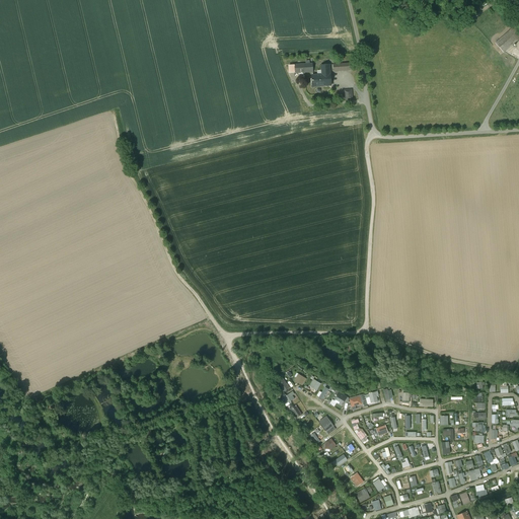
[(518,30),(515,26),(513,27),(496,44),(504,53),(518,39),(518,30)]
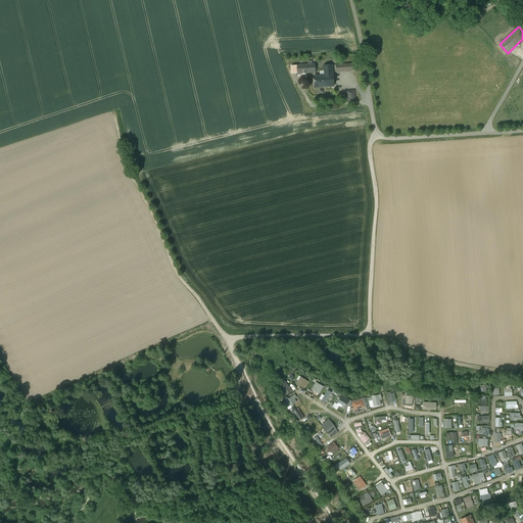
[(355,63),(336,64),(336,73),(355,72),(355,63)]
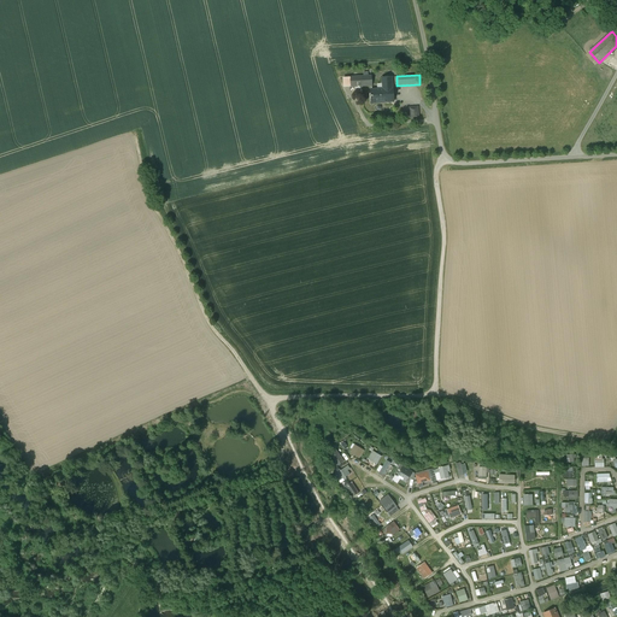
[(371,76),(351,77),(351,86),(372,86),(371,76)]
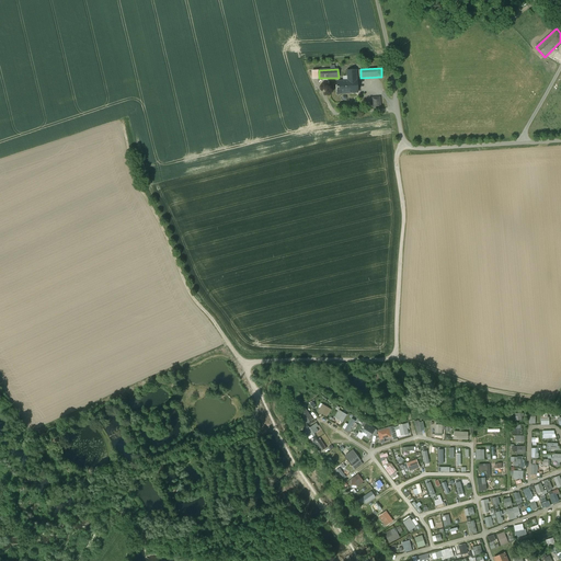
[(358,93),(357,69),(346,69),(347,81),(338,81),(338,94),(358,93)]
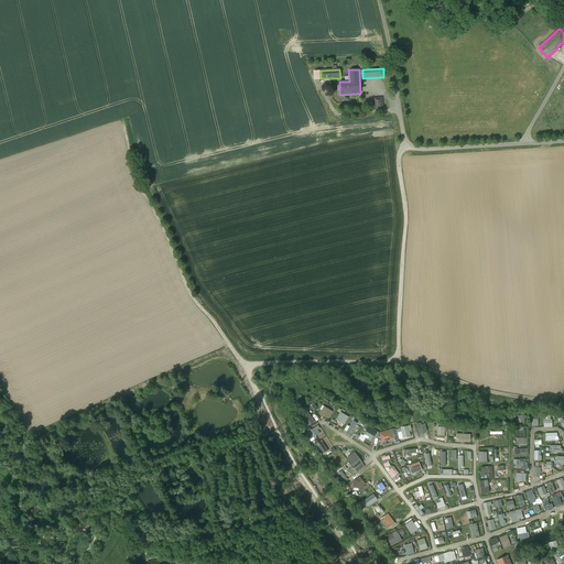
[(382,97),(373,98),(373,108),(383,107),(382,97)]
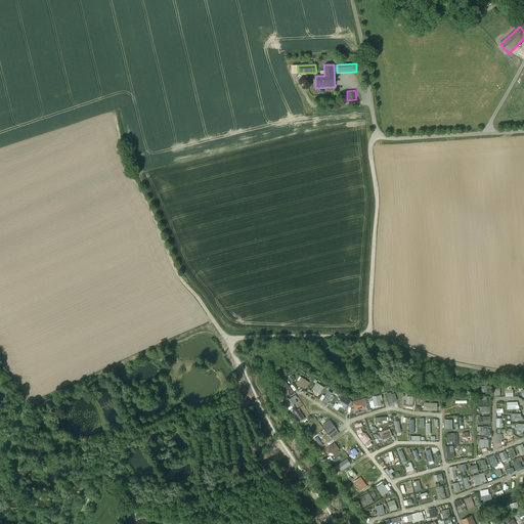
[(306,389),(310,382),(302,377),(298,384),(306,389)]
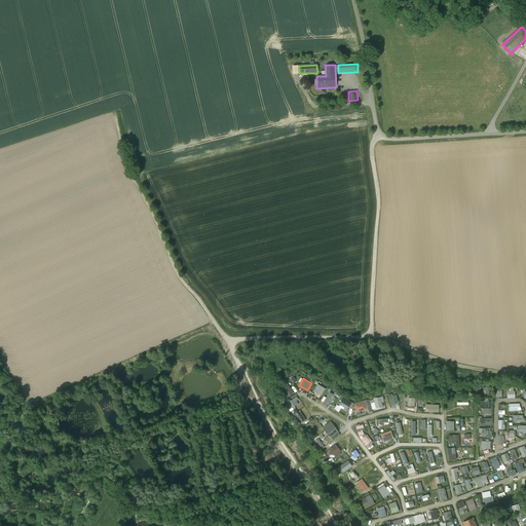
[(282,386),(289,397),(295,392),(288,382),(282,386)]
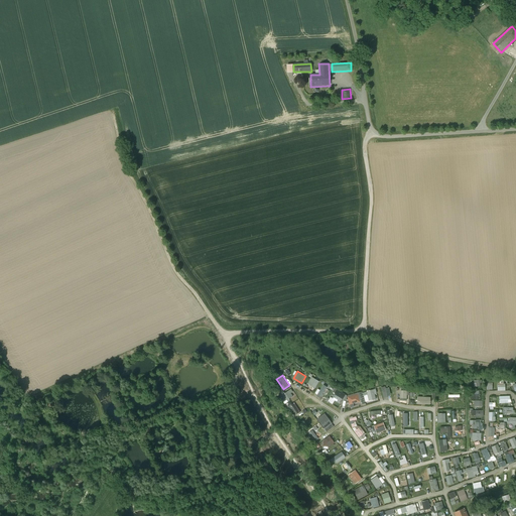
[(312,376),(308,383),(316,388),(320,381),(312,376)]
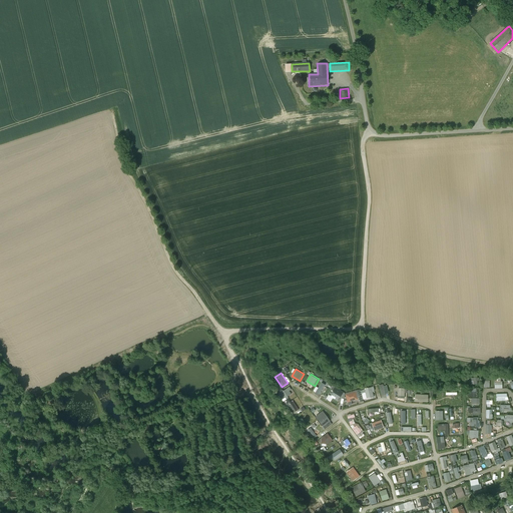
[(320,395),(326,384),(322,382),(316,393),(320,395)]
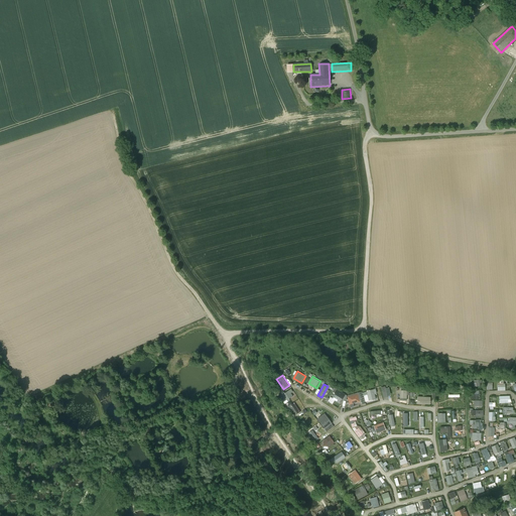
[(344,405),(350,396),(336,387),(335,388),(329,384),(328,387),(337,392),(333,397),(331,396),(328,400),(334,404),(336,400),(344,405)]
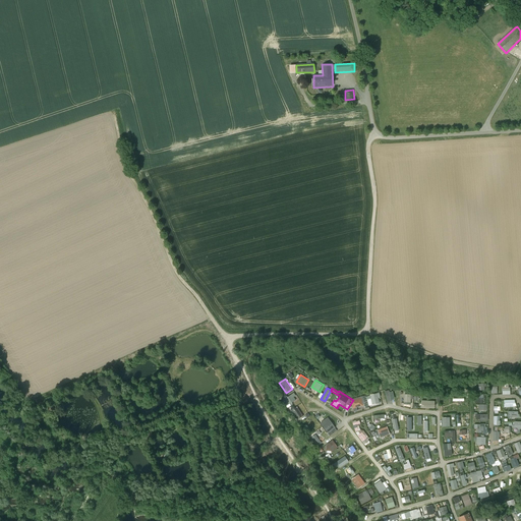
[(401,397),(405,397),(404,406),(411,406),(412,394),(406,394),(406,392),(401,392),(401,397)]
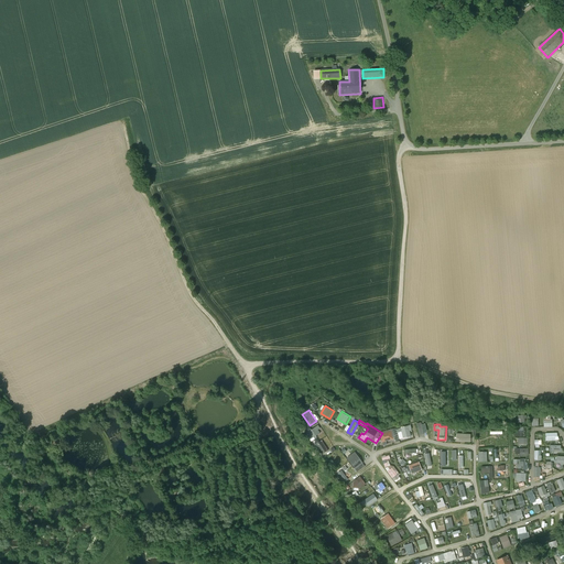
[(321,433),(318,430),(321,427),(320,425),(308,432),(313,438),(321,433)]
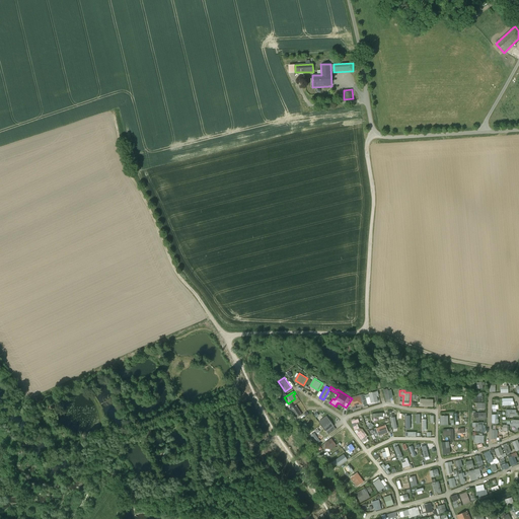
[(364,404),(379,401),(377,396),(379,395),(379,391),(350,397),(353,410),(357,409),(356,405),(364,403),(364,404)]
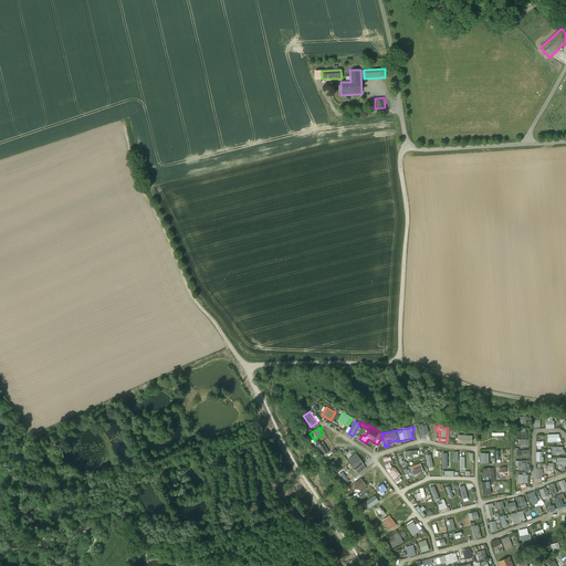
[(527,438),(527,428),(516,428),(516,438),(527,438)]
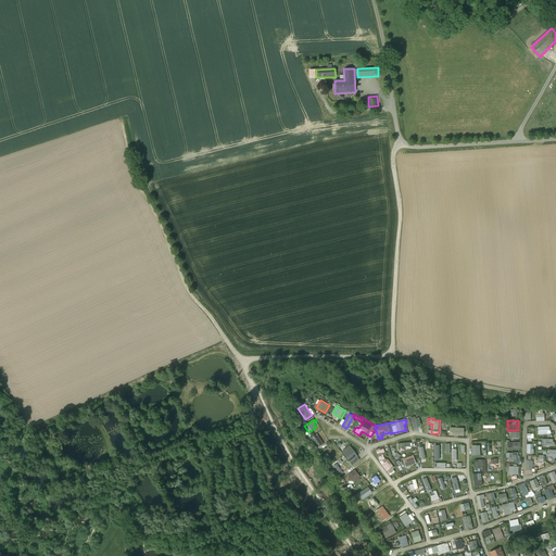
[(318,433),(311,438),(317,449),(325,444),(318,433)]
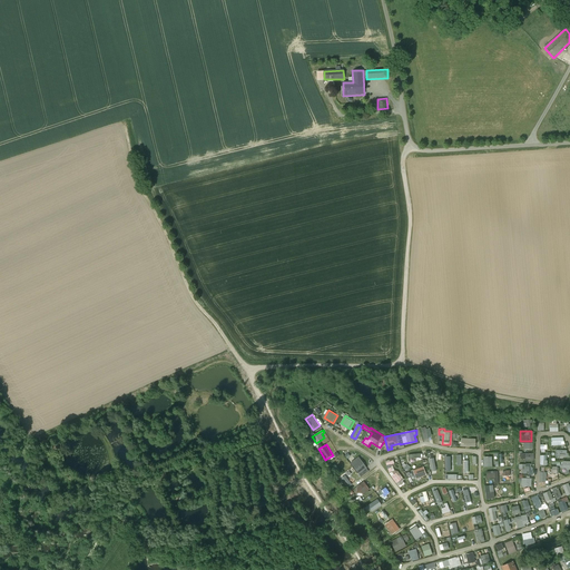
[(360,457),(351,462),(362,477),(370,471),(360,457)]
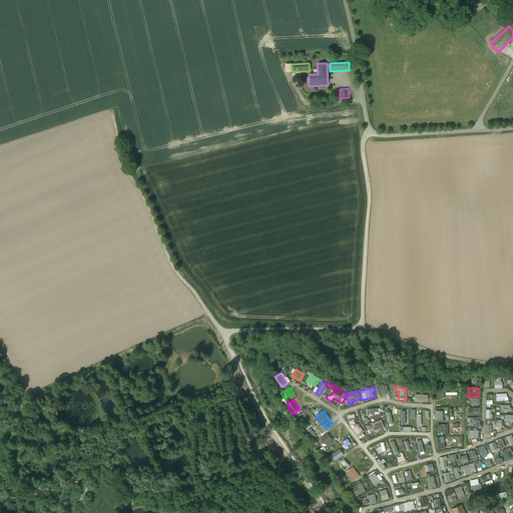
[(444,420),(444,411),(436,411),(436,420),(444,420)]
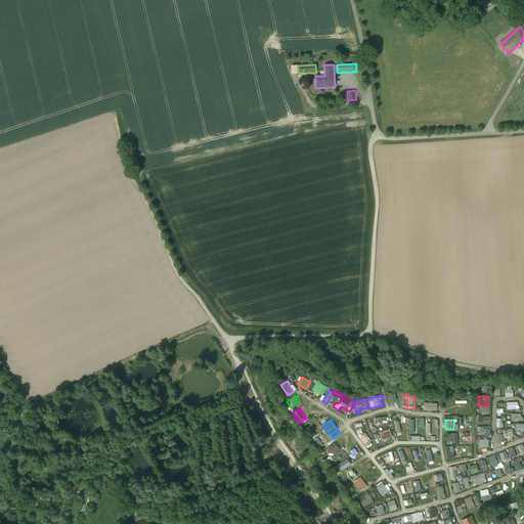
[(478,426),(478,431),(480,431),(480,435),(489,435),(489,426),(478,426)]
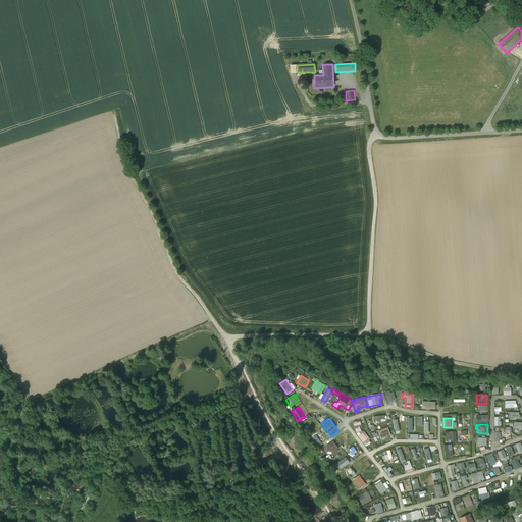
[(310,435),(313,433),(308,425),(305,427),(310,435)]
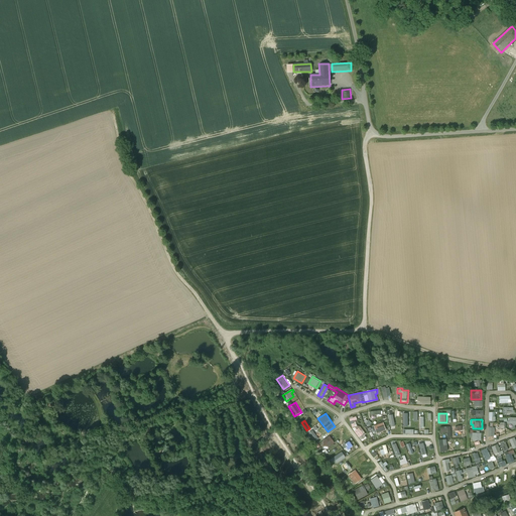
[(448,437),(453,437),(452,425),(440,426),(441,433),(448,432),(448,437)]
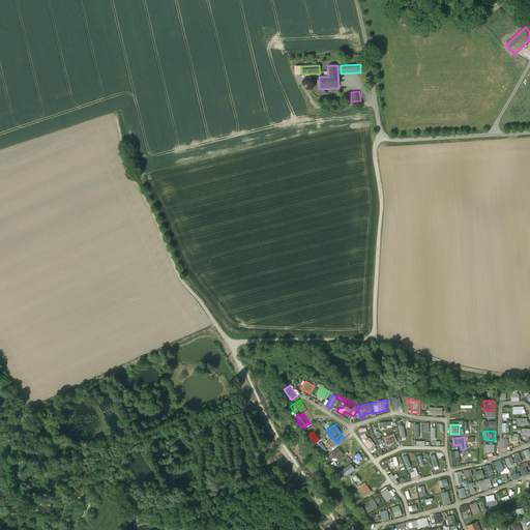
[(322,443),(327,450),(332,446),(327,439),(322,443)]
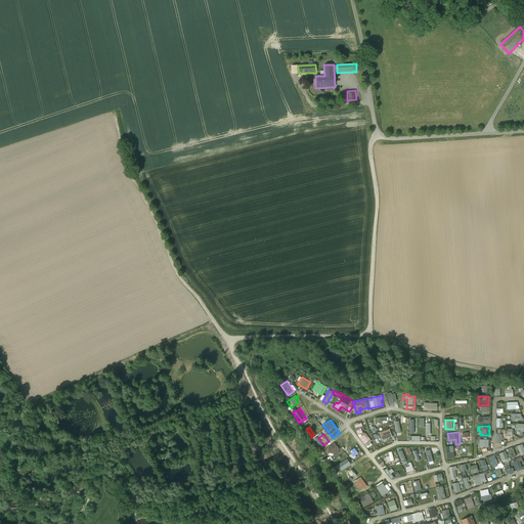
[(335,454),(341,449),(336,442),(326,447),(331,453),(333,451),(335,454)]
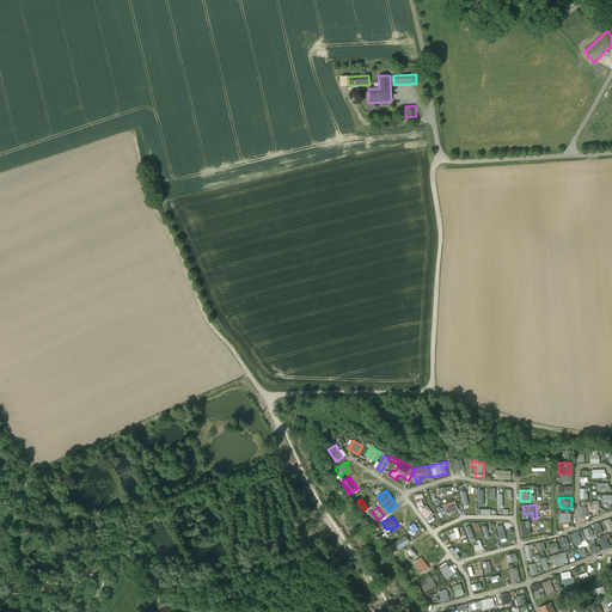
[(522,521),(522,536),(532,534),(531,520),(522,521)]
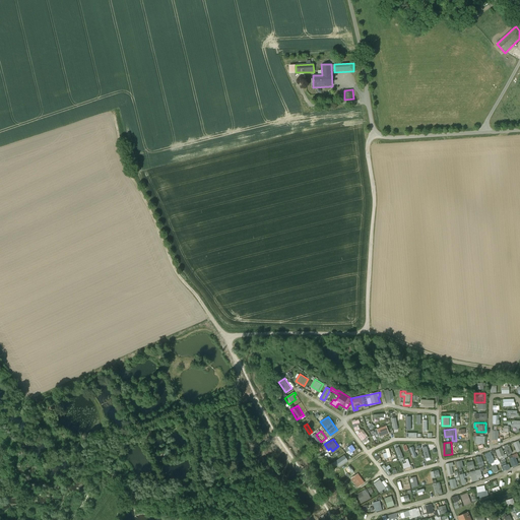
[(503,447),(497,449),(500,460),(493,462),(494,465),(492,466),(494,473),(499,471),(497,464),(501,463),(504,471),(510,469),(506,456),(505,456),(503,447)]
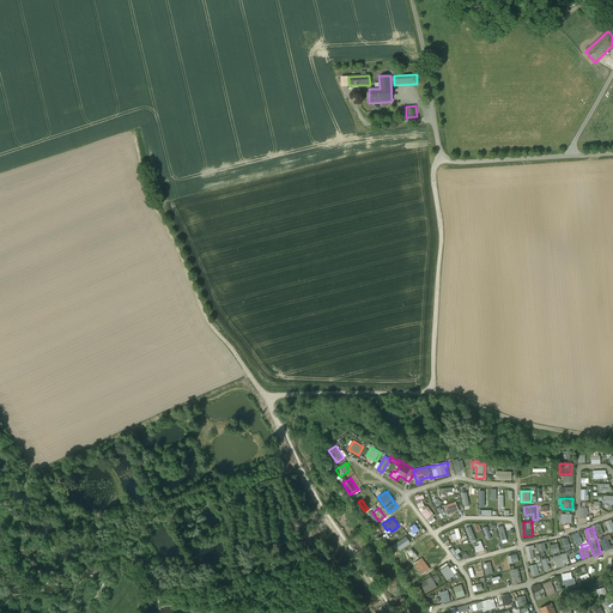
[(577,546),(583,545),(580,532),(572,534),(577,546)]
